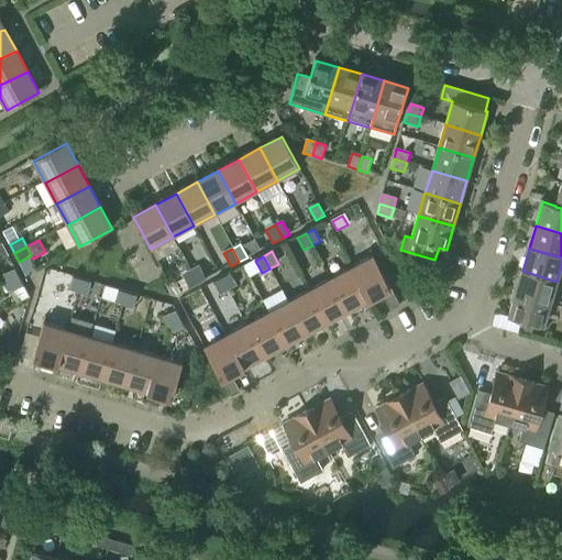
[(352,268),(370,300),(390,289),(374,256),(352,268)]
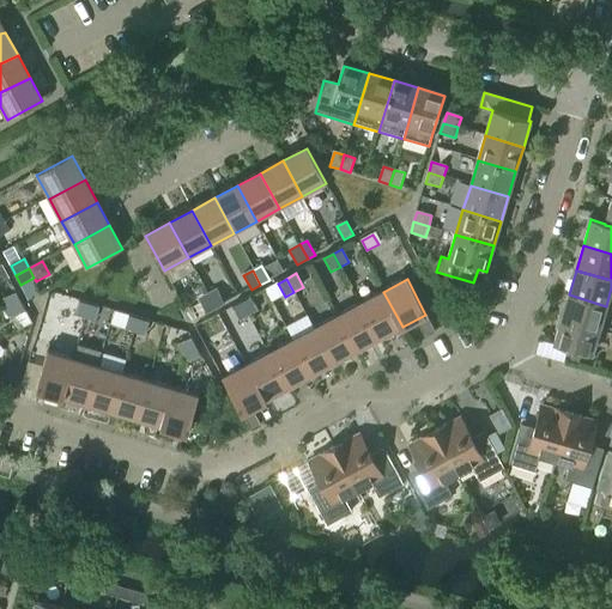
[(208,296),(216,309),(225,304),(218,290),(208,296)]
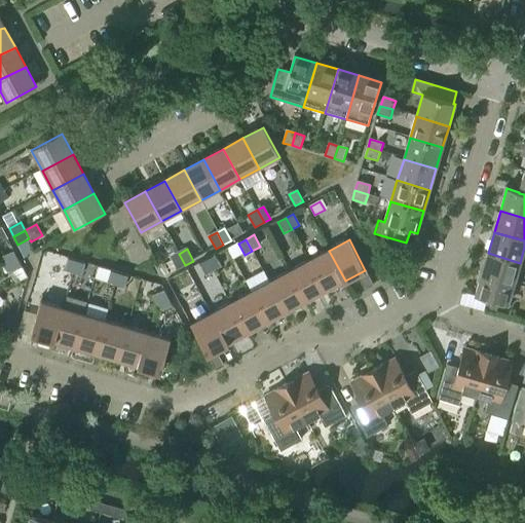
[(345,281),(329,251),(309,261),(326,292),(345,281)]
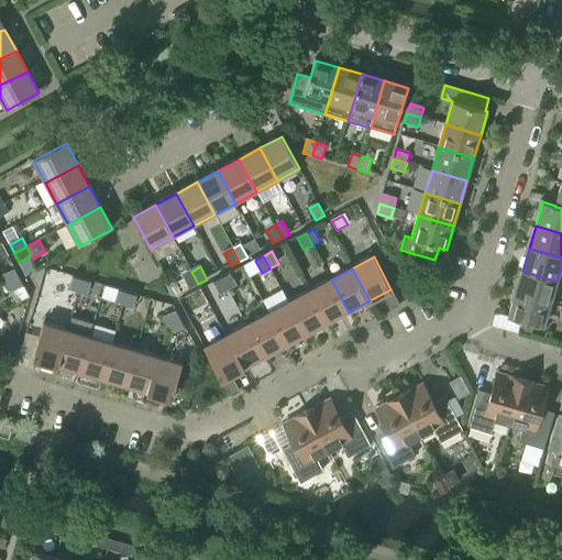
[(14,270),(2,276),(7,285),(20,277),(14,270)]
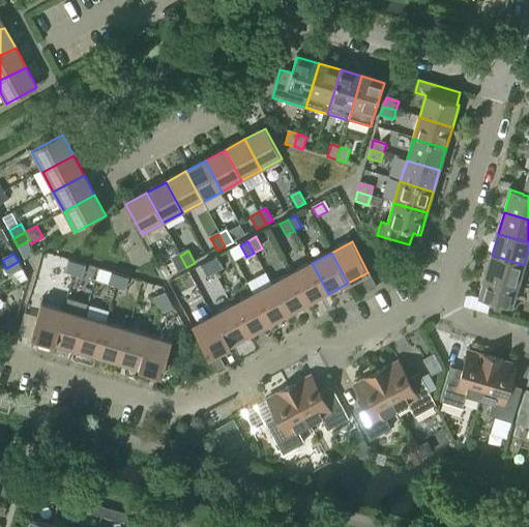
[(486,276),(518,286),(524,265),(492,255),(486,276)]
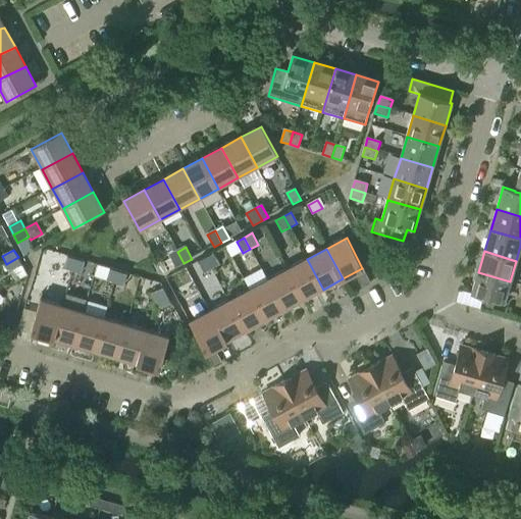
[(184,263),(177,252),(169,256),(175,267),(184,263)]
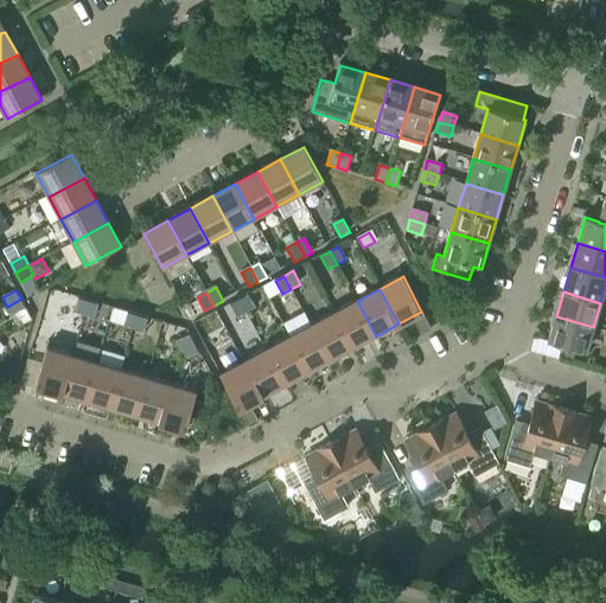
[(240,300),(247,313),(256,308),(248,295),(240,300)]
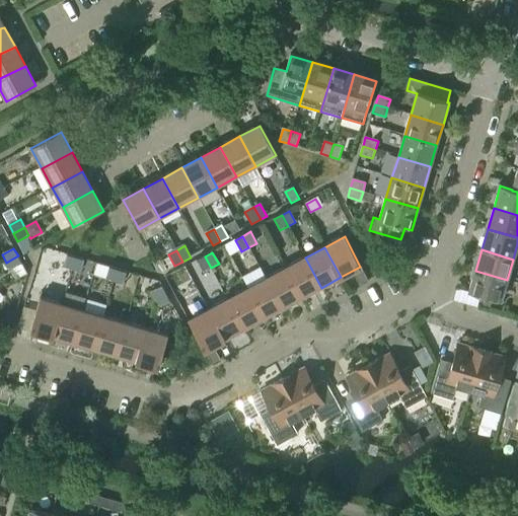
[(72,270),(76,258),(68,254),(64,268),(72,270)]
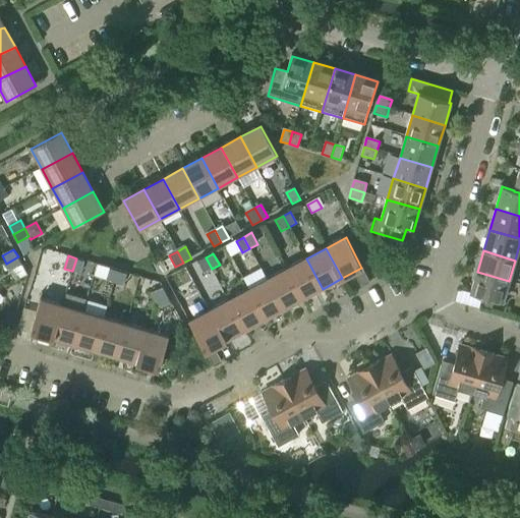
[(18,256),(6,264),(10,271),(22,265),(18,256)]
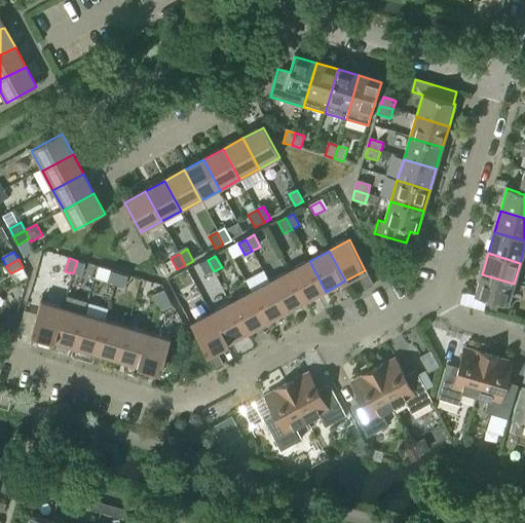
[(214,271),(208,260),(199,264),(205,275),(214,271)]
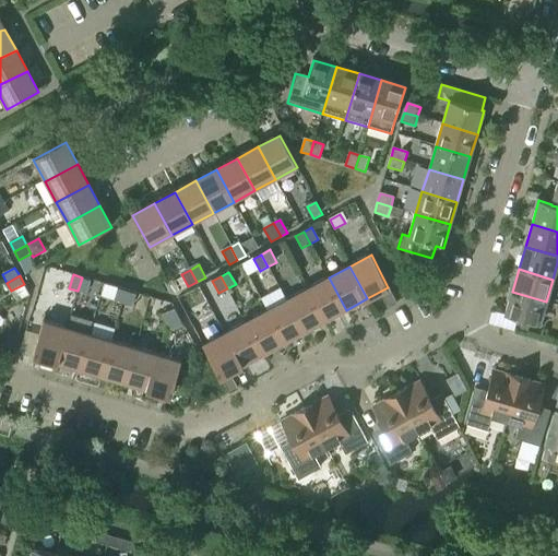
[(82,278),(78,291),(87,294),(91,280),(82,278)]
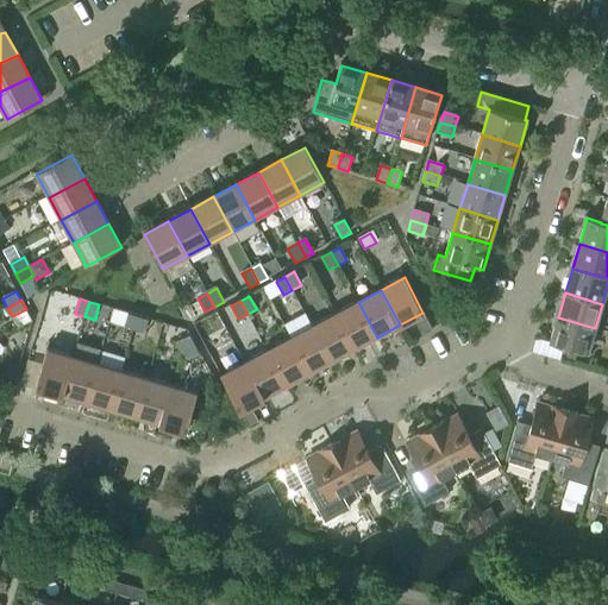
[(377,338),(358,302),(336,314),(355,350),(377,338)]
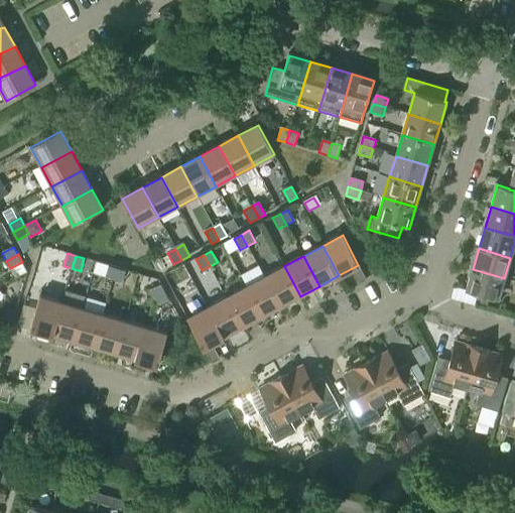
[(114,280),(117,268),(109,266),(105,278),(114,280)]
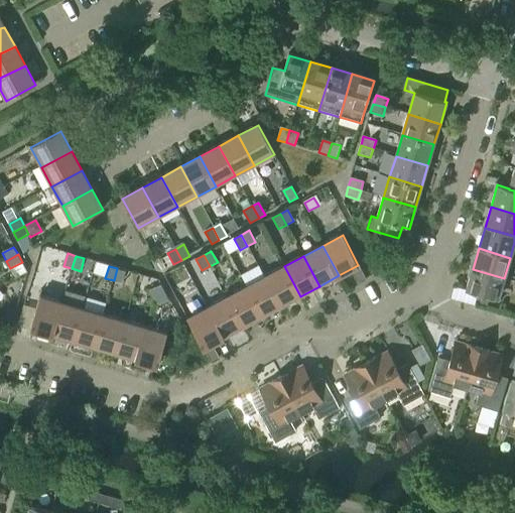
[(300,296),(284,266),(265,277),(281,306),(300,296)]
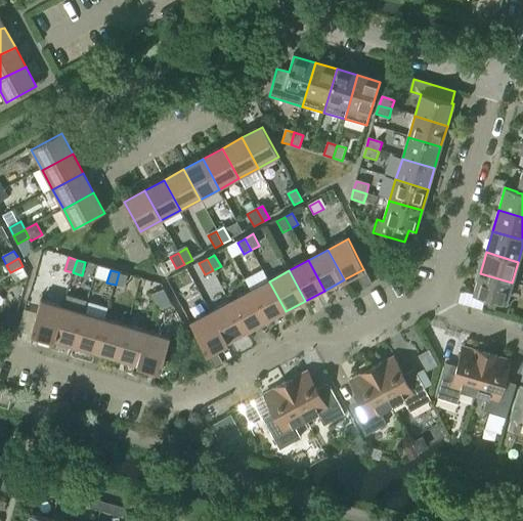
[(119,272),(116,285),(124,288),(128,275),(119,272)]
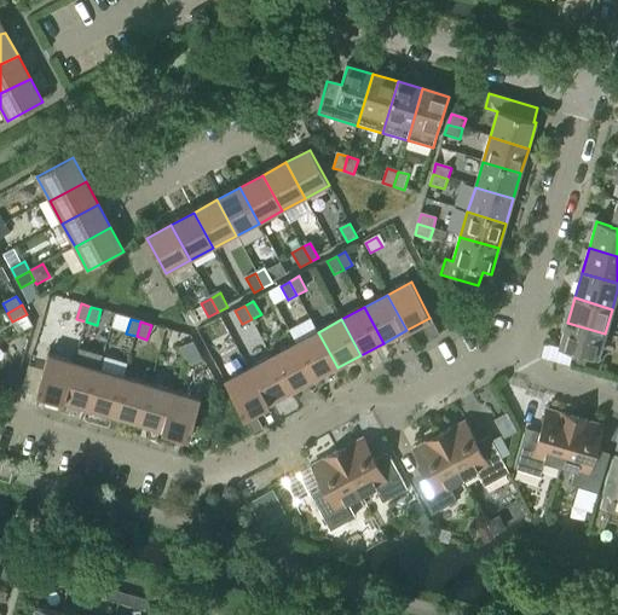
[(429,341),(440,336),(433,323),(422,328),(429,341)]
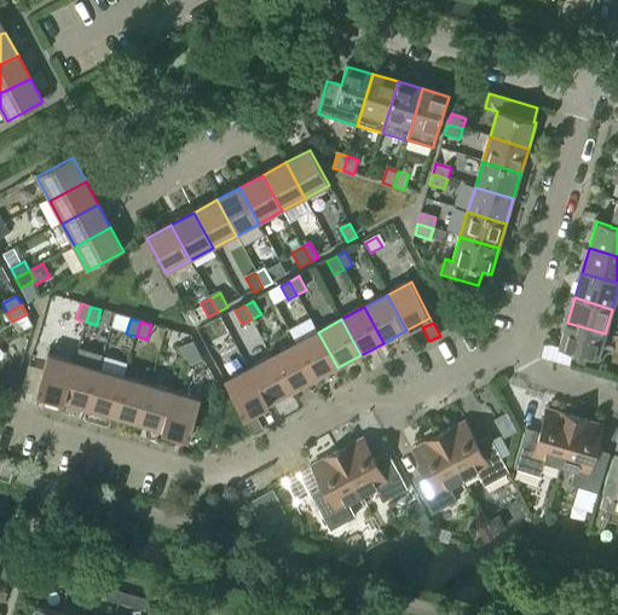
[(598,360),(605,334),(567,323),(559,348),(598,360)]
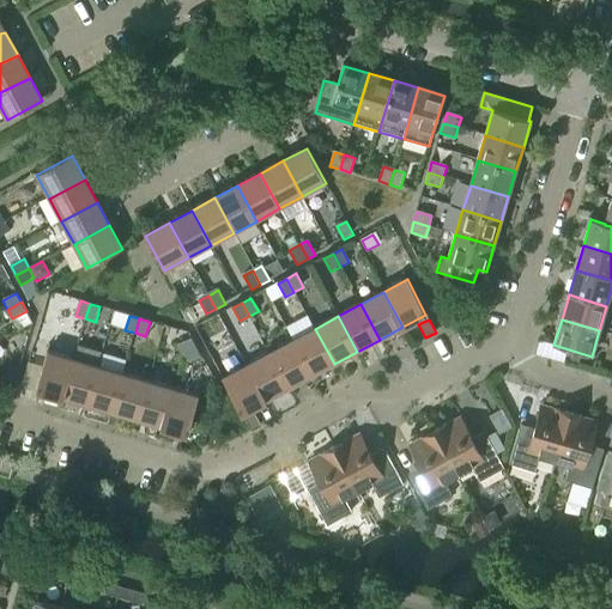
[(334,364),(315,329),(292,341),(311,377),(334,364)]
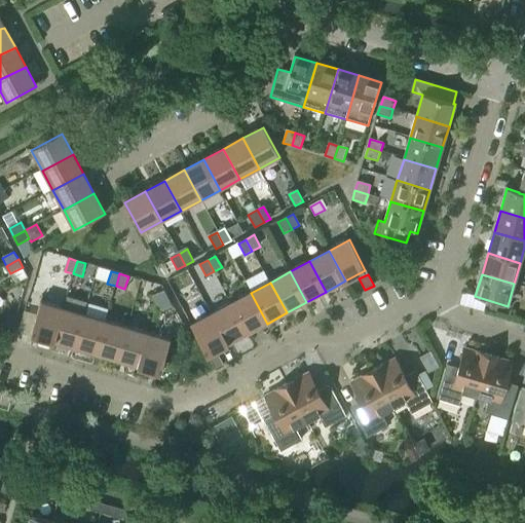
[(164,290),(153,296),(157,304),(169,298),(164,290)]
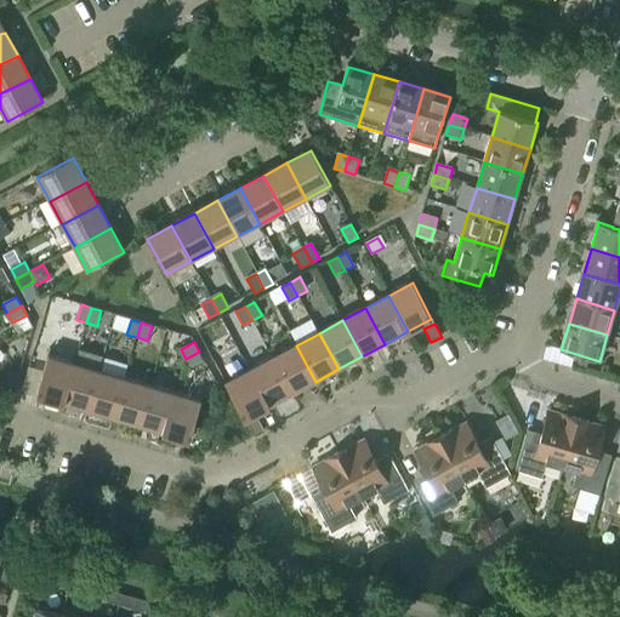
[(316,382),(296,346),(273,358),(293,394),(316,382)]
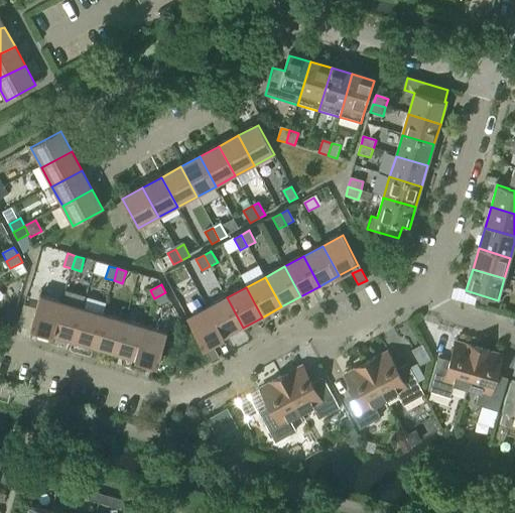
[(165,292),(154,298),(158,306),(169,300),(165,292)]
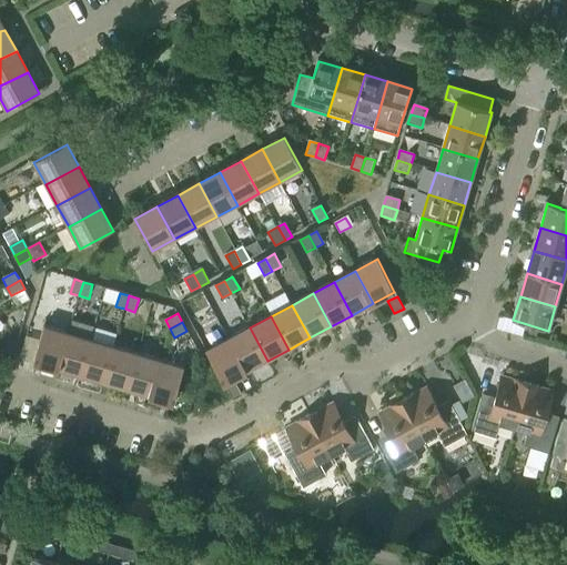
[(58,369),(68,333),(44,326),(33,362),(58,369)]
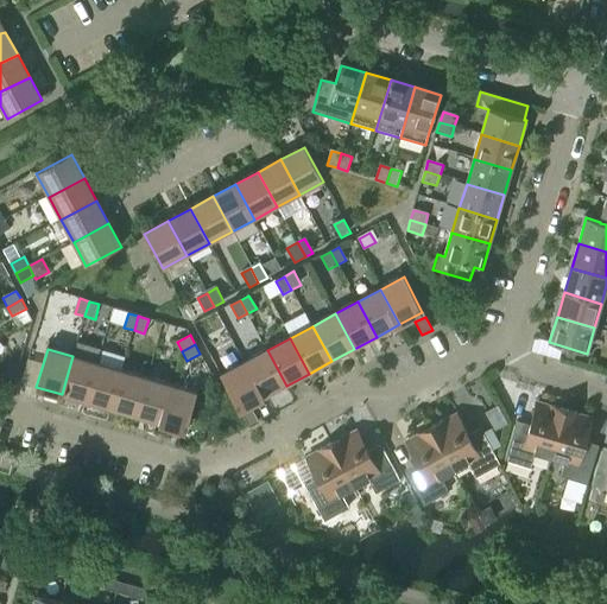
[(286,386),(267,350),(245,363),(264,398),(286,386)]
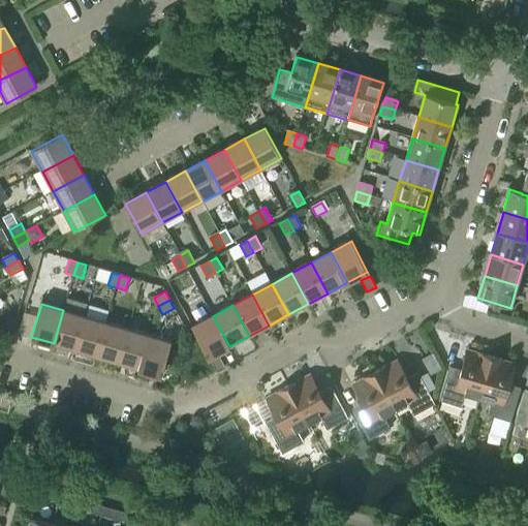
[(63,310),(54,343),(75,350),(85,316),(63,310)]
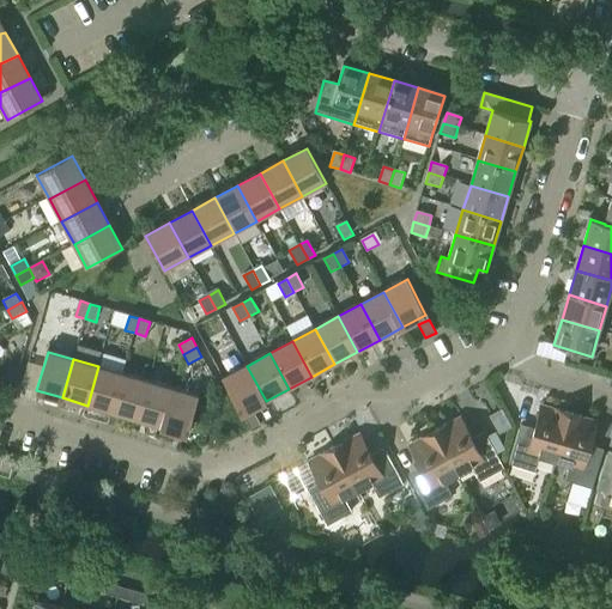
[(16,384),(20,370),(10,366),(5,381),(16,384)]
